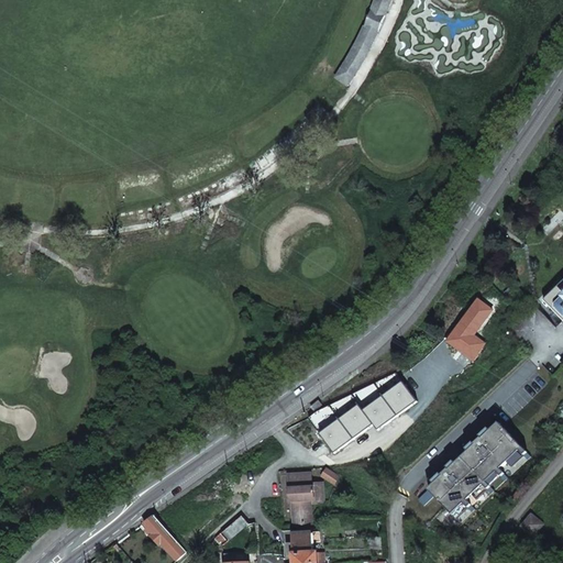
[(390,6),(376,0),(373,10),(386,14),(390,6)]
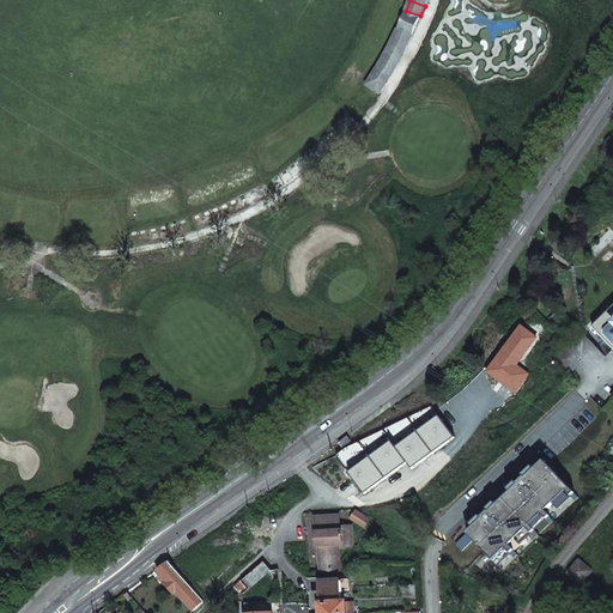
[(402,20),(417,26),(420,16),(406,11),(402,20)]
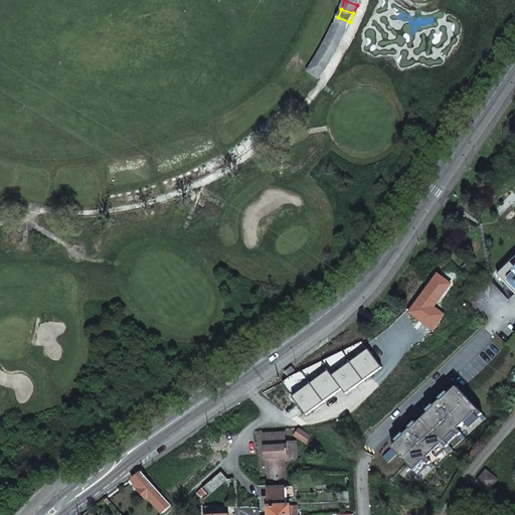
[(334,25),(346,30),(350,22),(338,17),(334,25)]
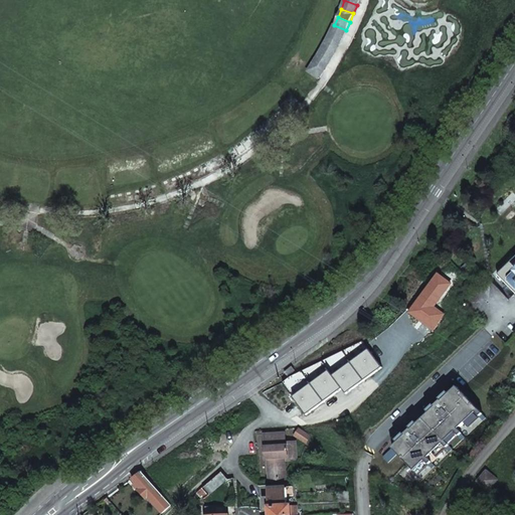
[(326,40),(338,46),(342,38),(330,33),(326,40)]
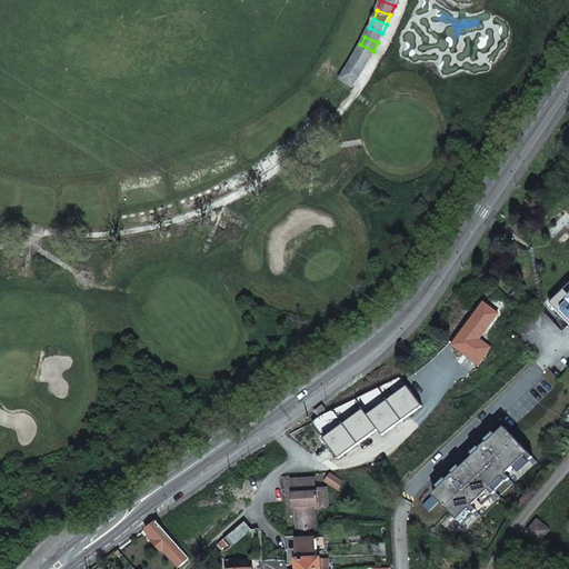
[(373,51),(360,45),(356,53),(369,60),(373,51)]
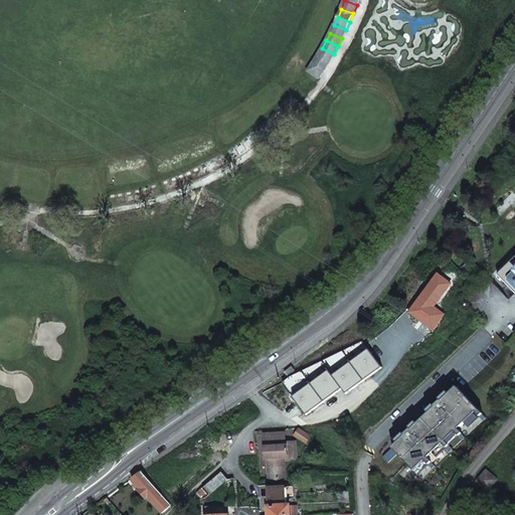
[(317,56),(329,62),(334,54),(322,48),(317,56)]
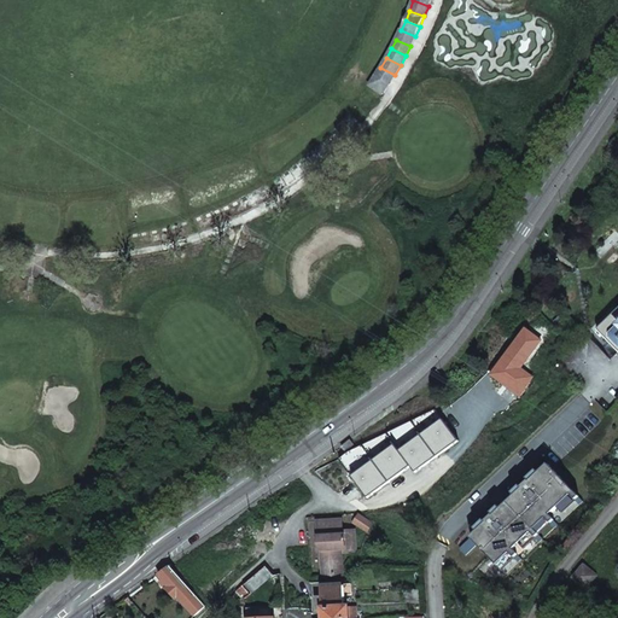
[(395,75),(380,68),(375,76),(390,85),(395,75)]
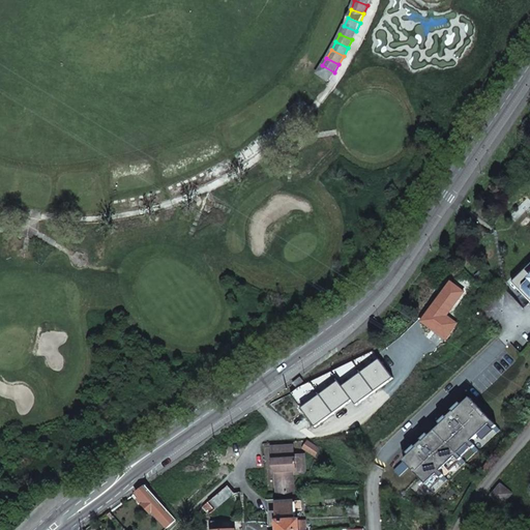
[(334,72),(322,65),(317,74),(329,81),(334,72)]
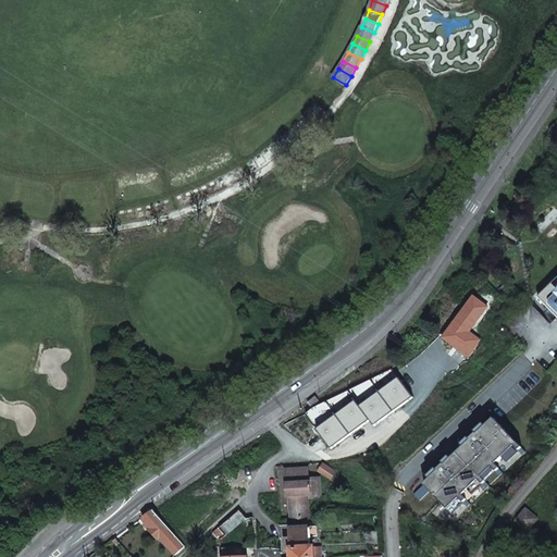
[(556,279),(537,297),(556,317),(556,279)]
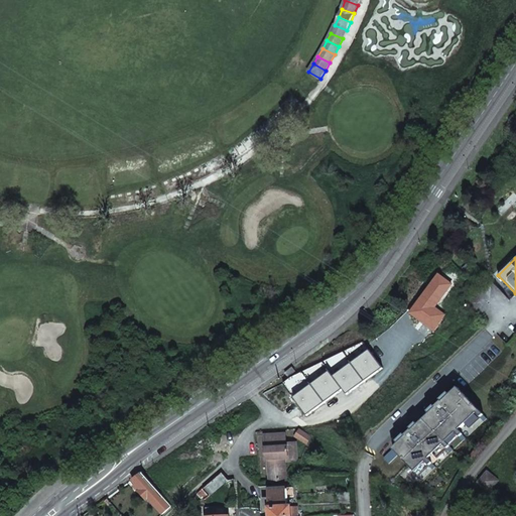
[(365,382),(383,368),(369,350),(351,364),(365,382)]
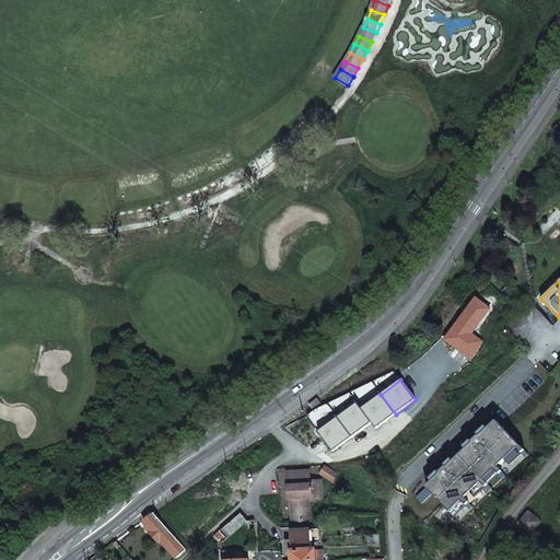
[(376,430),(396,415),(381,395),(360,410),(371,423),(376,430)]
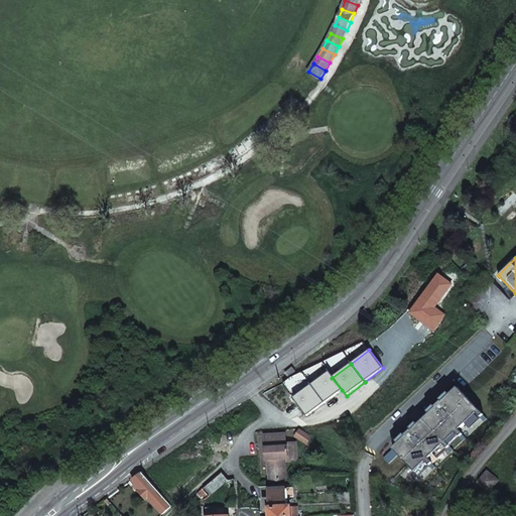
[(292,368),(287,371),(285,373),(288,377),(295,371),(292,368)]
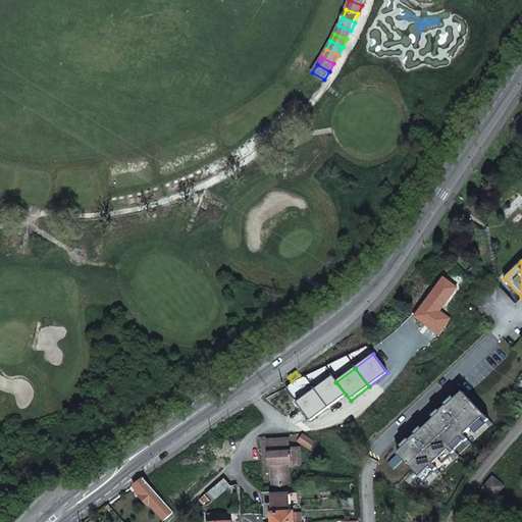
[(327,409),(346,395),(335,382),(331,376),(313,390),(326,408),(327,409)]
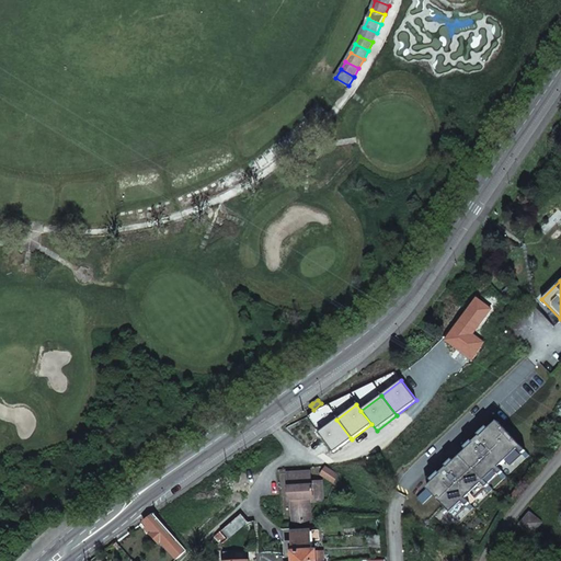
[(331,454),(351,438),(336,420),(335,419),(316,434),(331,454)]
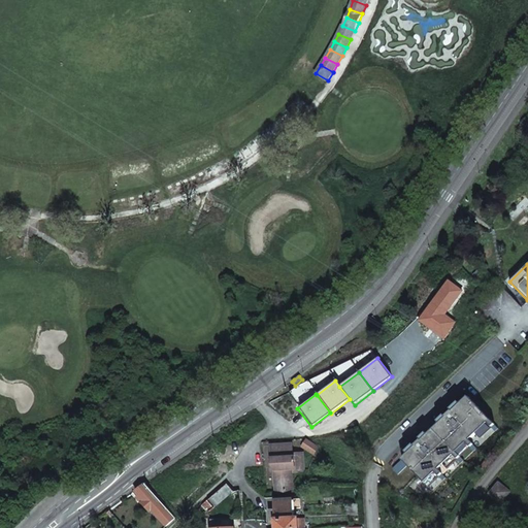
[(495,424),(468,396),(403,458),(430,486),(495,424)]
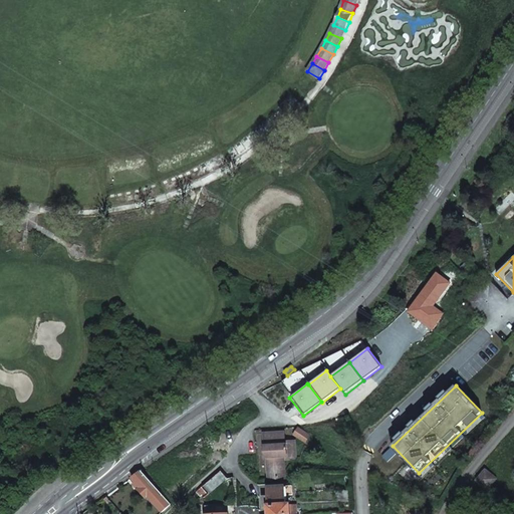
[(310,435),(299,428),(298,428),(293,435),(305,443),(310,435)]
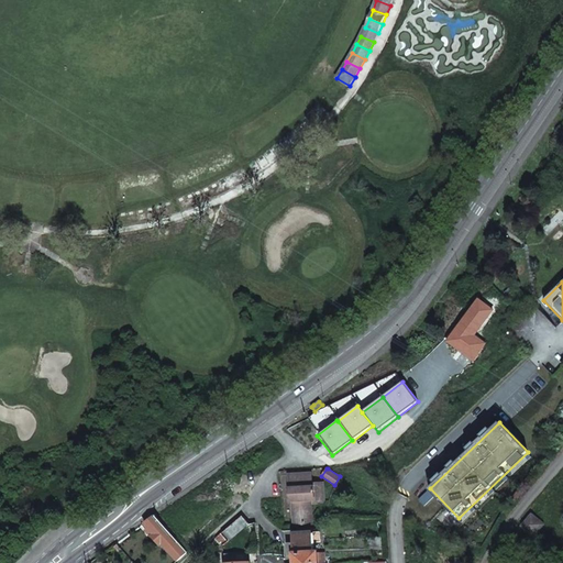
[(310,474),(289,475),(290,501),(293,501),(294,525),(311,523),(310,504),(323,503),(322,483),(311,484),(310,474)]
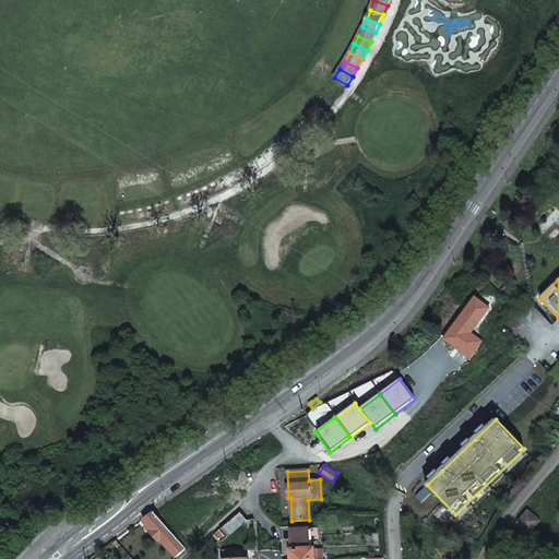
[(219,531),(226,538),(247,521),(240,512),(219,531)]
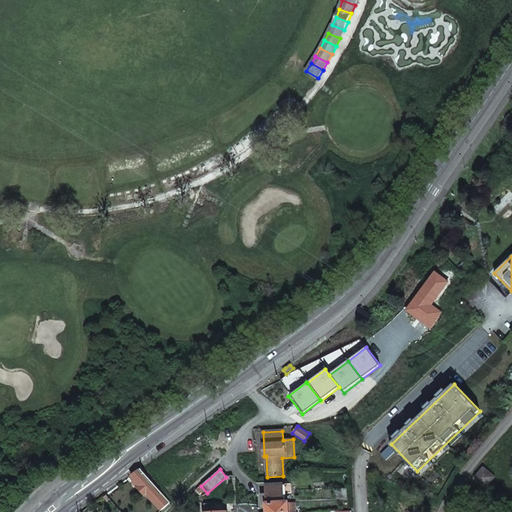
[(485,487),(494,477),(484,469),(476,479),(485,487)]
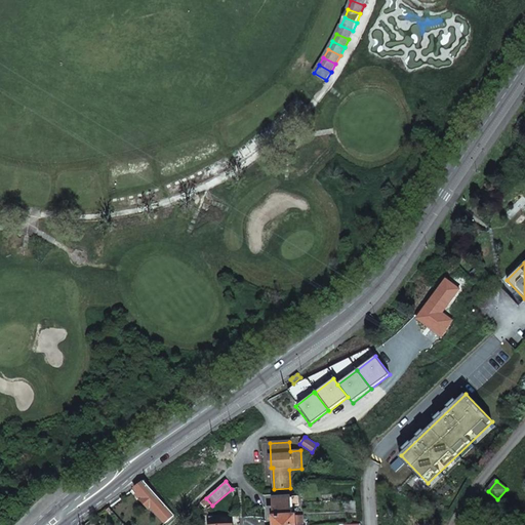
[(136,494),(149,508),(151,507),(165,523),(174,516),(145,482),(134,488),(138,493),(136,494)]
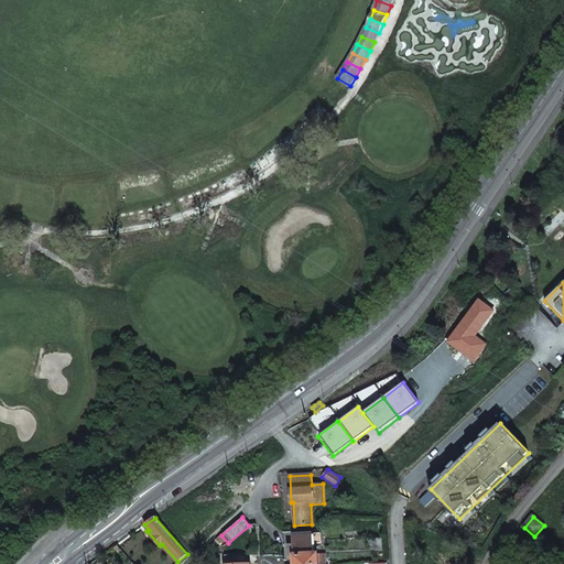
[(293,544),(314,543),(321,543),(321,534),(292,535),(293,544)]
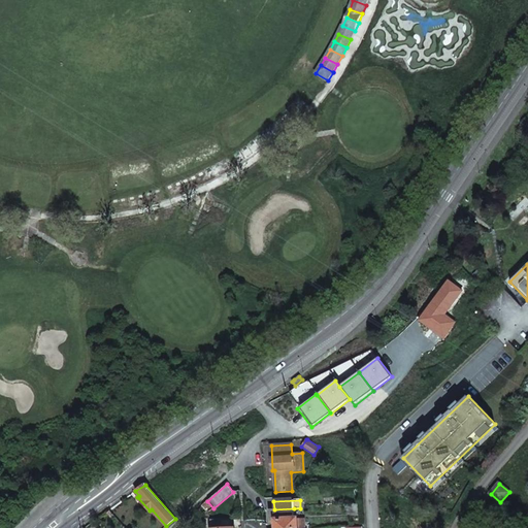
[(274,527),(297,527),(297,521),(297,518),(294,518),(294,508),(274,509),(274,518),(274,527)]
